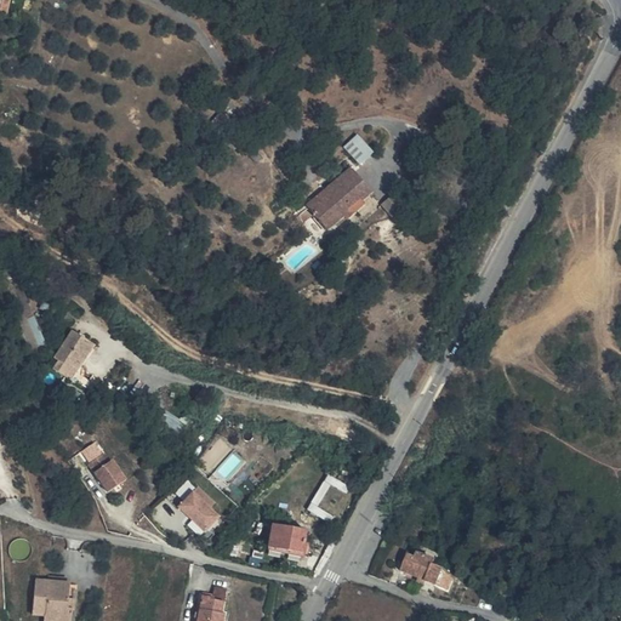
[(605,22),(600,16),(596,21),(602,27),(605,22)]
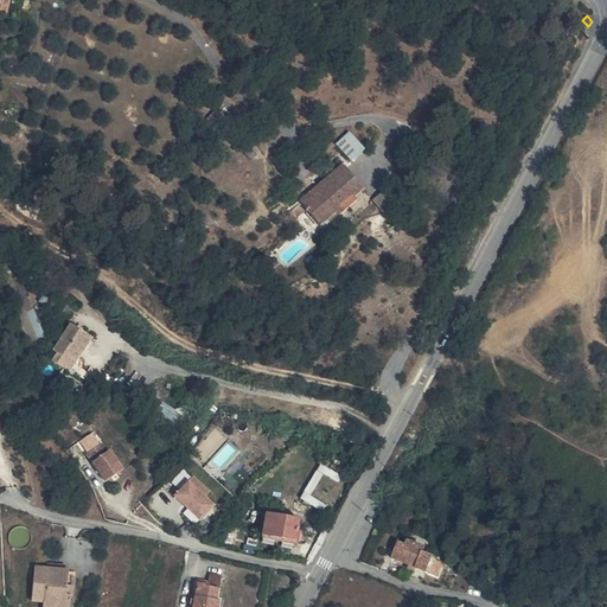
[(351,132),(338,144),(352,160),(365,148),(351,132)]
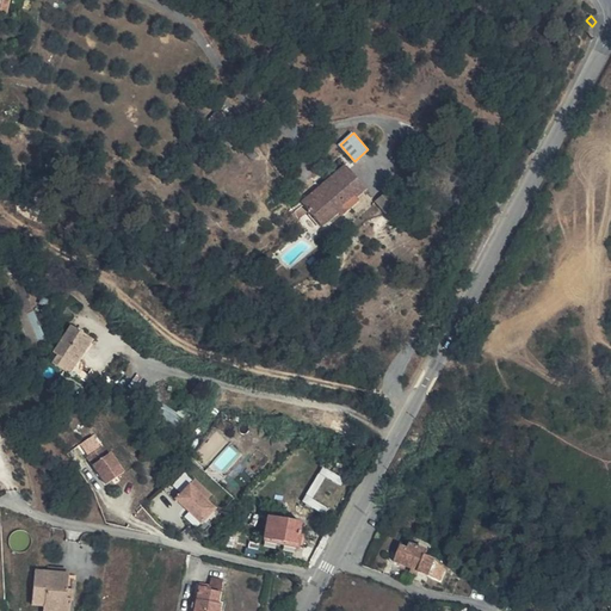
[(364,190),(343,165),(318,185),(325,192),(303,209),(318,227),(334,214),(332,211),(351,196),(353,198),(364,190)]
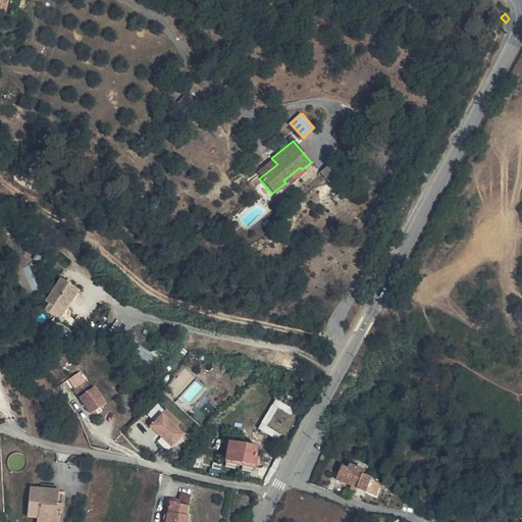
[(277,164),(271,158),(254,172),(255,174),(259,178),(277,164)]
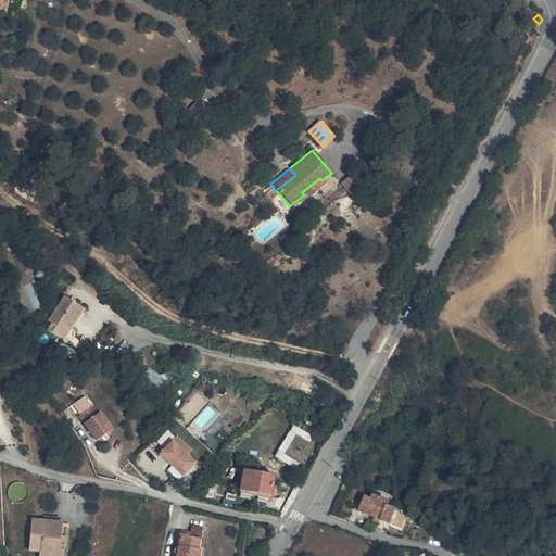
[(321,180),(319,178),(302,192),(304,194),(307,198),(325,184),(321,180)]
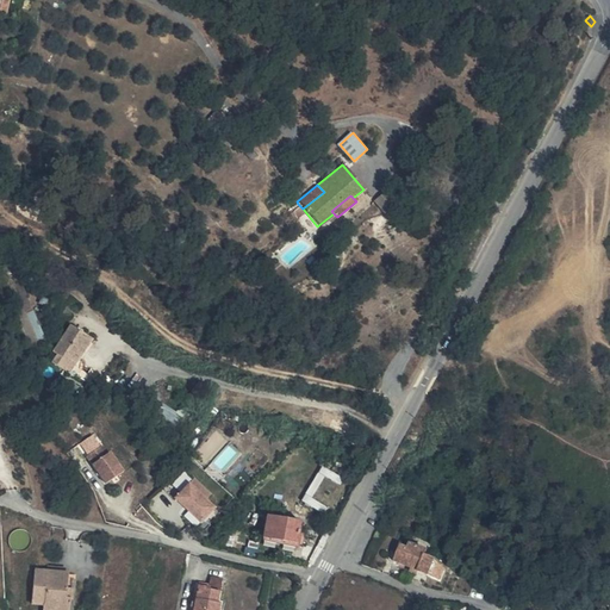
[(303,209),(298,204),(290,211),(294,216),(303,209)]
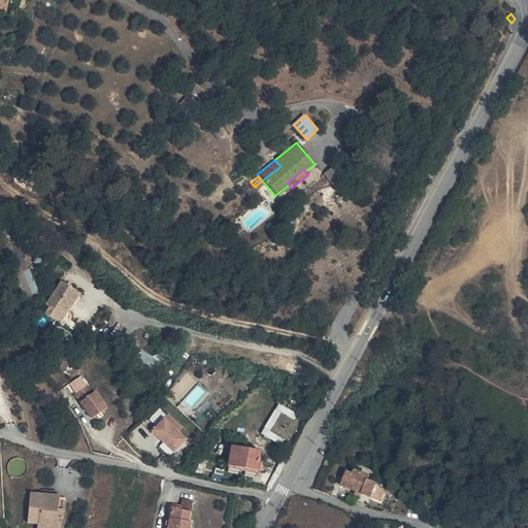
[(38,291),(29,270),(18,275),(27,296),(38,291)]
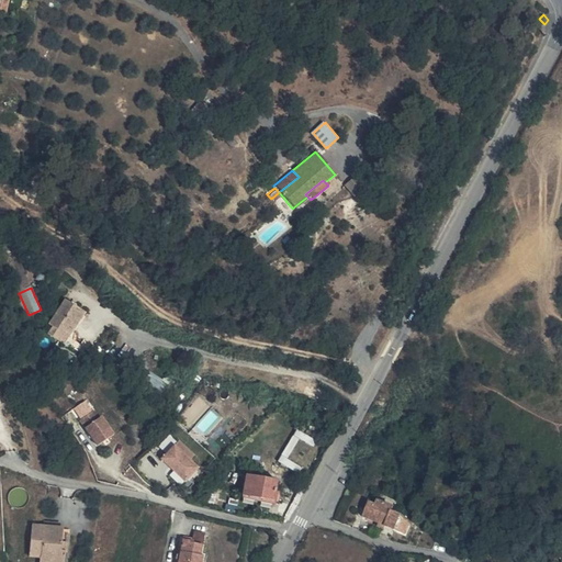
[(87,312),(66,299),(49,324),(53,326),(48,334),(65,345),(87,312)]
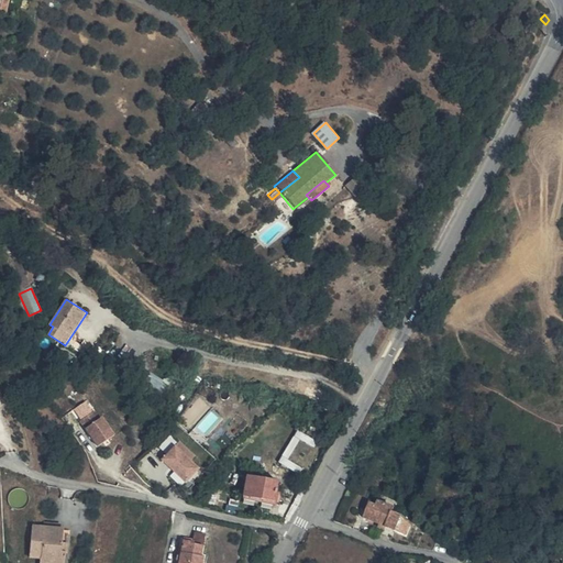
[(100,445),(116,434),(103,417),(101,418),(96,411),(83,420),(100,445)]
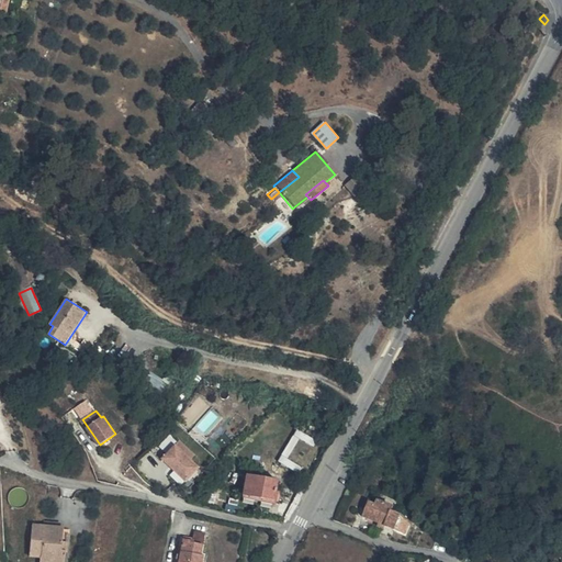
[(280,460),(299,471),(303,464),(292,459),(302,441),(313,447),(317,439),(298,428),(280,460)]
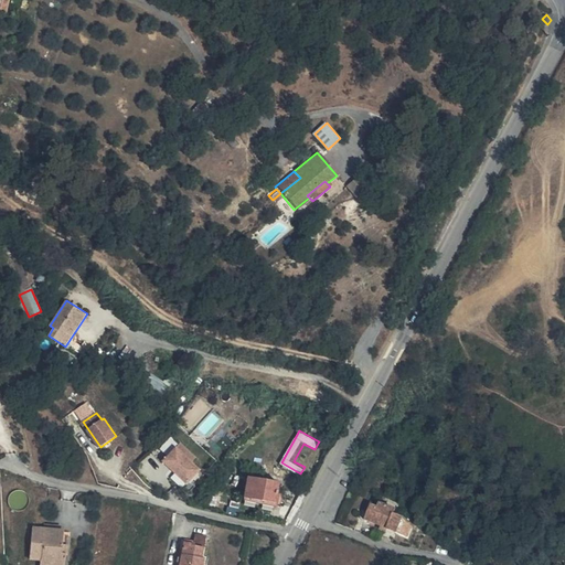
[(162,461),(176,473),(171,478),(182,489),(200,470),(192,461),(195,457),(180,443),(162,461)]
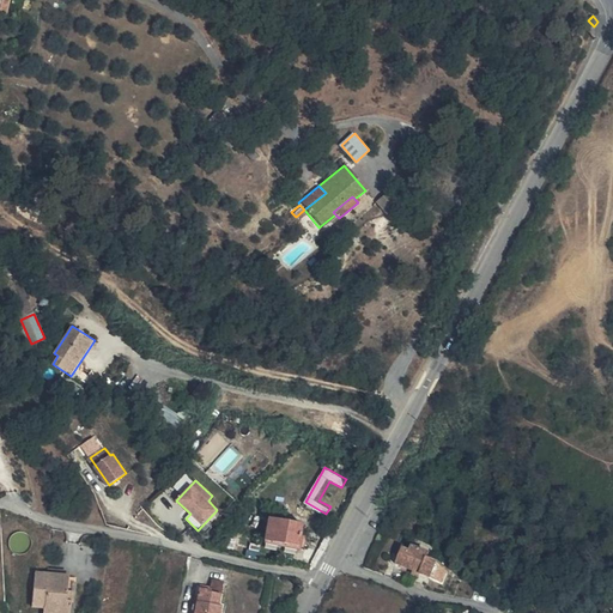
[(303,525),(269,519),(265,544),(299,548),(303,525)]
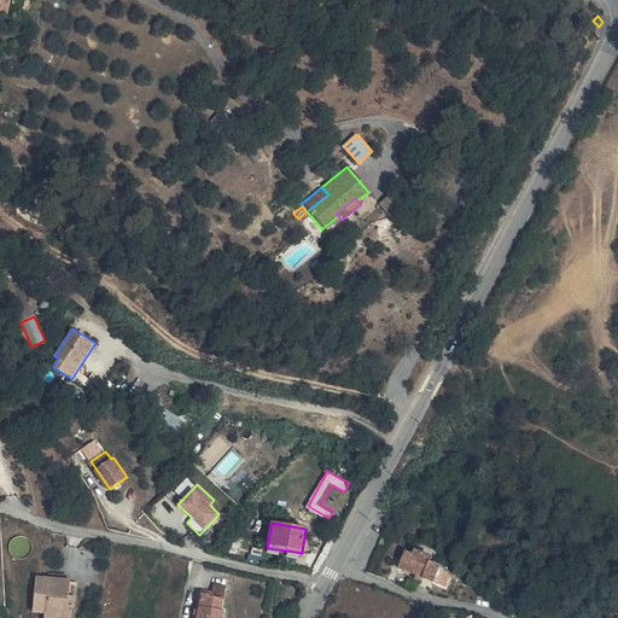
[(414,554),(407,551),(401,569),(433,582),(441,565),(431,561),(432,557),(417,549),(414,554)]
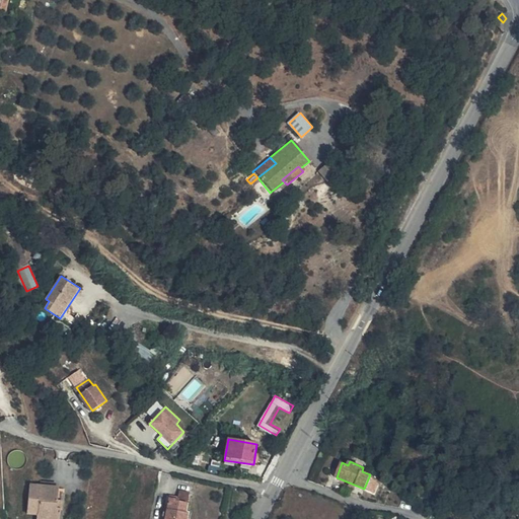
[(181,492),(179,499),(178,502),(189,504),(191,494),(181,492)]
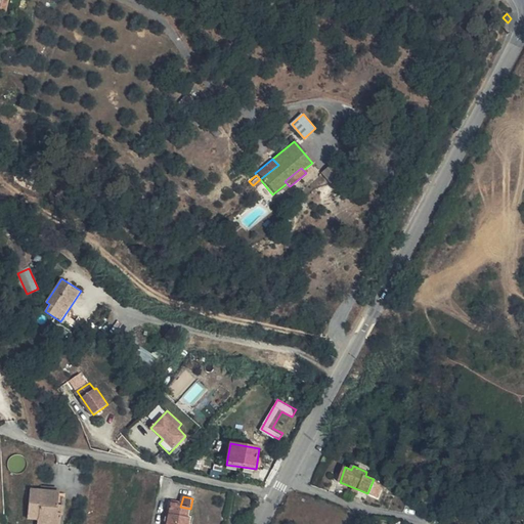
[(181,504),(173,500),(166,523),(175,523),(176,523),(177,523),(188,523),(190,517),(188,516),(179,514),(180,507),(181,504)]
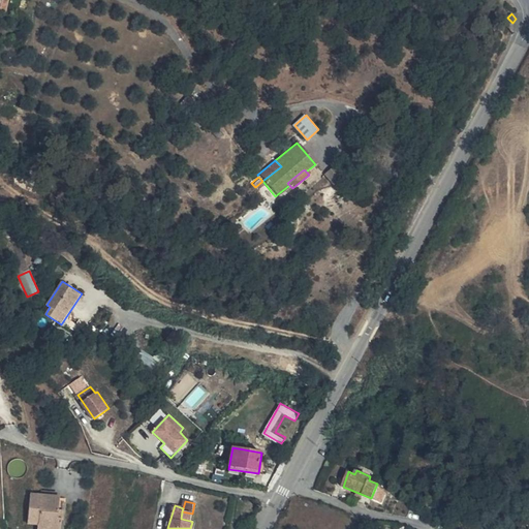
[(192,514),(182,511),(181,519),(190,521),(192,514)]
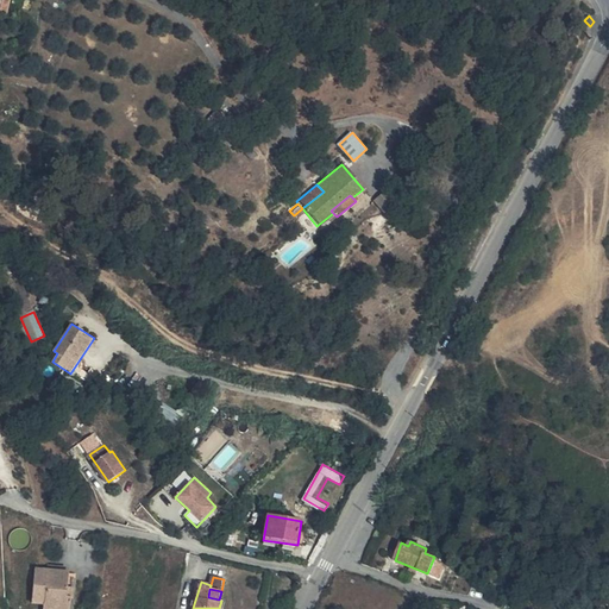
[(36,594),(23,592),(22,608),(56,608),(58,598),(58,595),(56,595),(36,594)]
